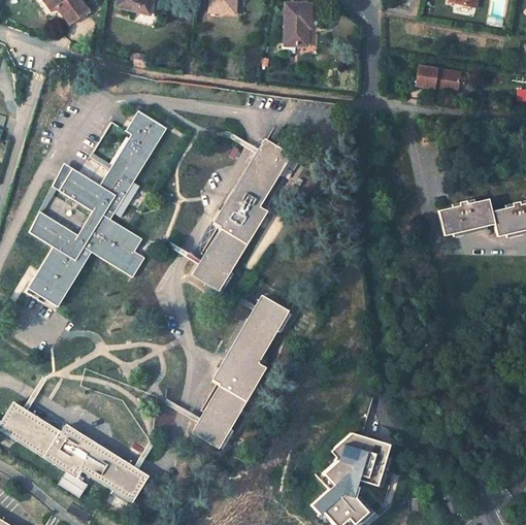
[(48,0),(50,1),(46,4),(53,13),(59,9),(70,27),(89,13),(79,0),(48,0)]
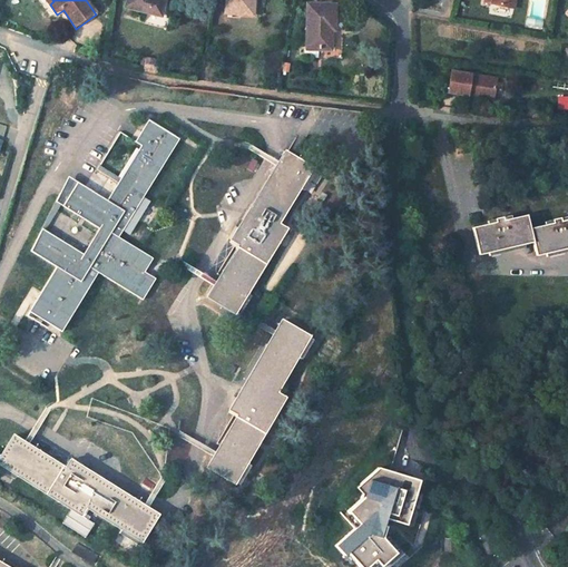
[(126,0),(125,8),(162,18),(164,6),(153,3),(153,0),(126,0)]
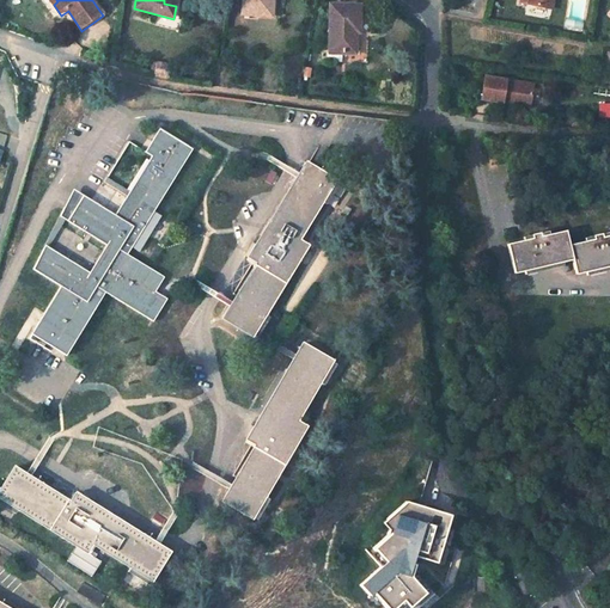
[(244,0),(243,16),(274,19),(275,0),(244,0)]
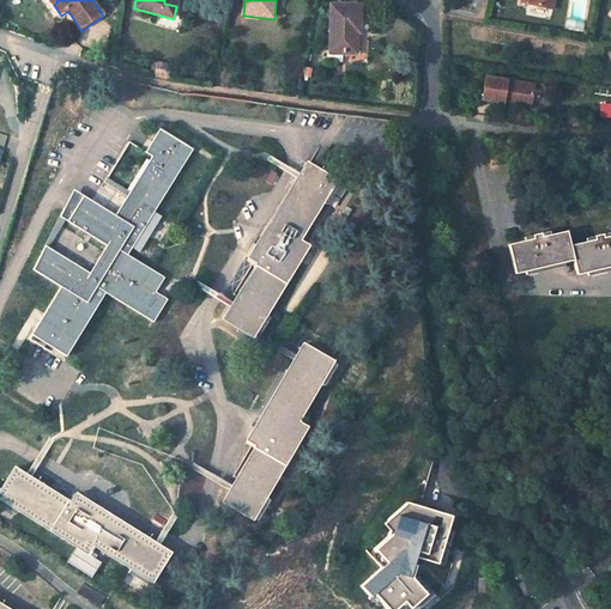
[(560,12),(561,0),(549,0),(548,10),(560,12)]
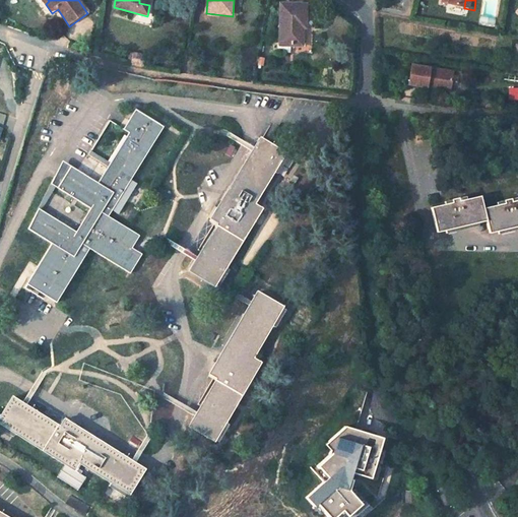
[(279,6),(278,45),(289,46),(289,48),(301,49),(301,30),(305,30),(305,7),(279,6)]
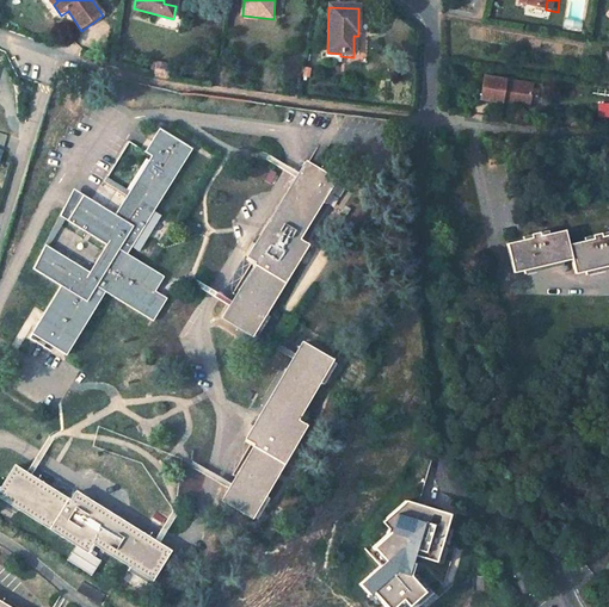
[(541,91),(490,81),(486,105),(509,109),(509,105),(526,107),(526,104),(537,106),(541,91)]
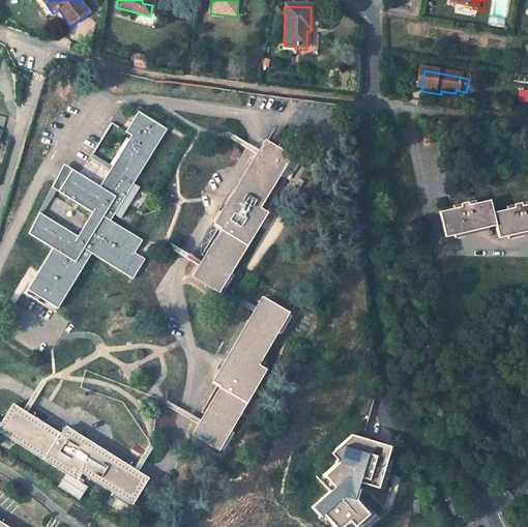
[(527,95),(518,94),(518,103),(527,104),(527,95)]
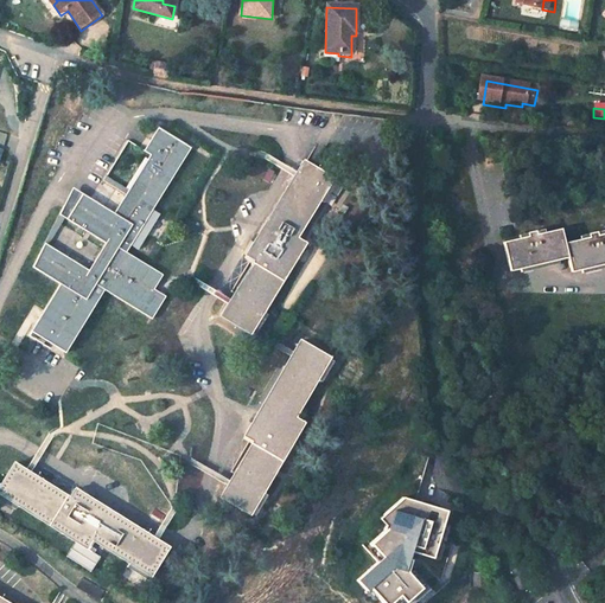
[(74,187),(59,215),(99,238),(107,243),(100,255),(99,255),(90,269),(45,242),(33,268),(61,284),(31,332),(67,353),(106,292),(152,320),(166,296),(154,289),(164,274),(128,251),(193,147),(166,130),(159,127),(145,149),(151,154),(115,212),(74,187)]
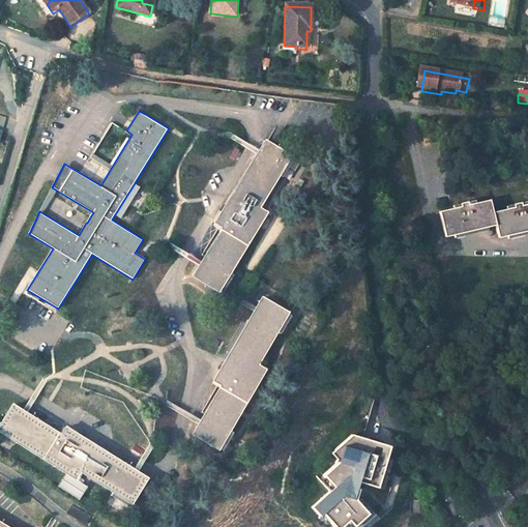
[(428,125),(427,136),(435,137),(436,127),(428,125)]
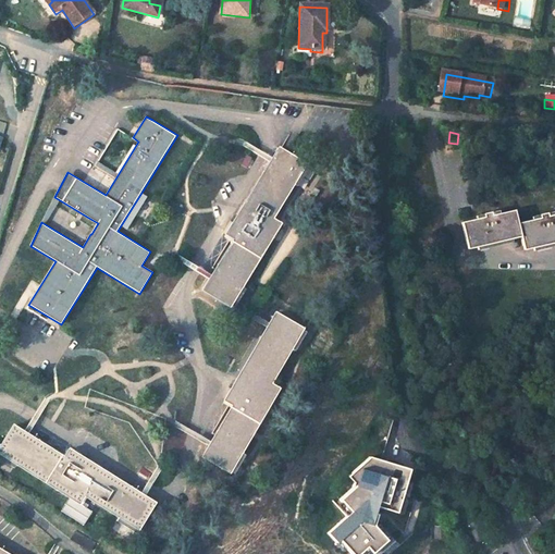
[(206,285),(232,300),(284,219),(275,213),(309,162),(283,145),(229,230),(237,235),(206,285)]
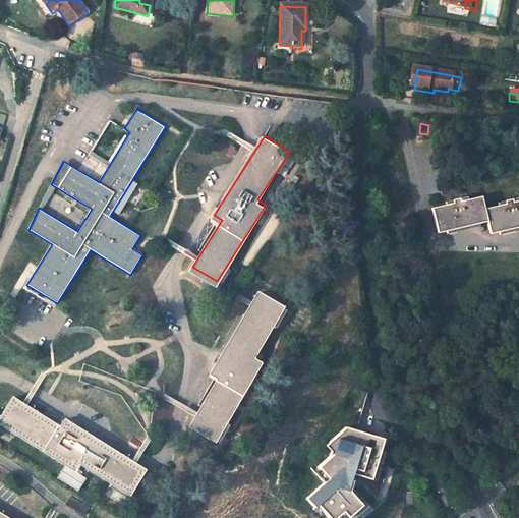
[(434,212),(439,236),(488,227),(491,239),(518,233),(518,208),(515,209),(515,206),(507,208),(507,211),(485,214),(483,203),(461,207),(461,204),(453,205),(453,209),(434,212)]
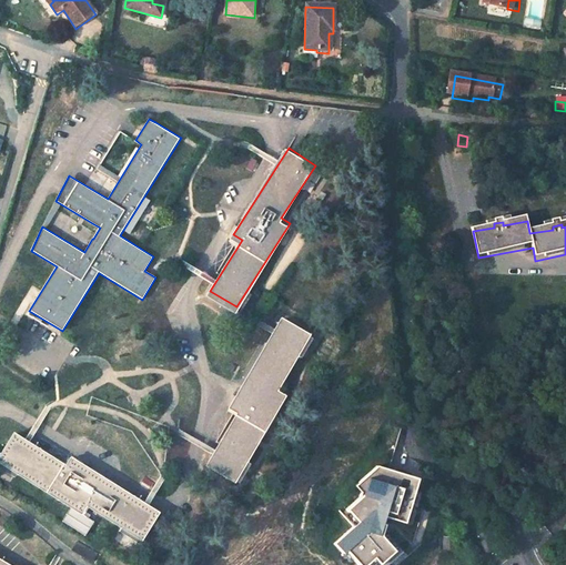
[(208,457),(234,474),(286,391),(278,385),(311,332),(285,315),(231,401),(240,406),(208,457)]
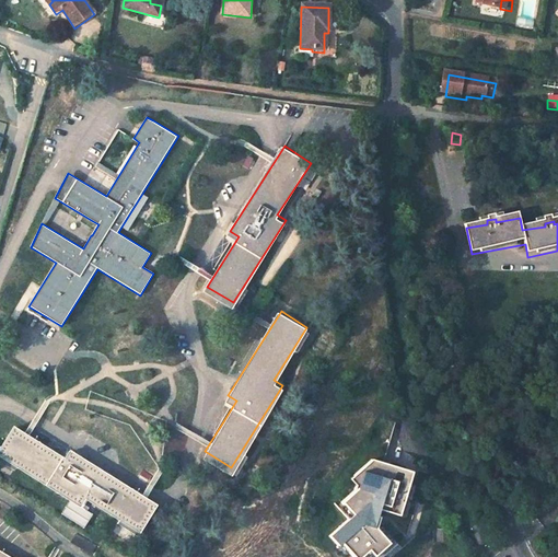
[(13,432),(0,455),(0,460),(83,507),(88,499),(143,529),(158,502),(70,453),(66,462),(13,432)]
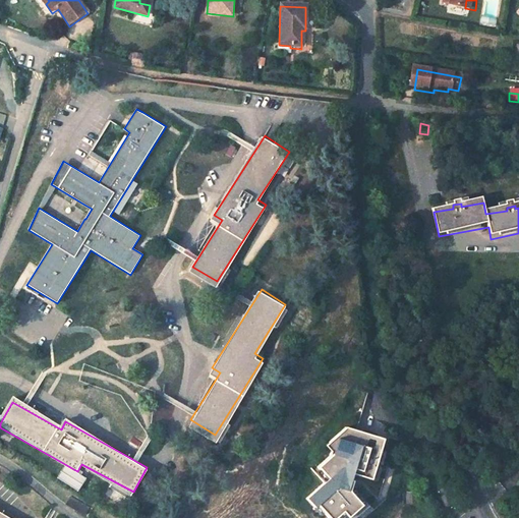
[(387,455),(387,443),(346,430),(326,449),(332,456),(316,471),(327,482),(304,502),(312,511),(315,508),(324,517),(369,517),(373,514),(355,494),(351,497),(347,492),(351,477),(379,485),(387,455)]
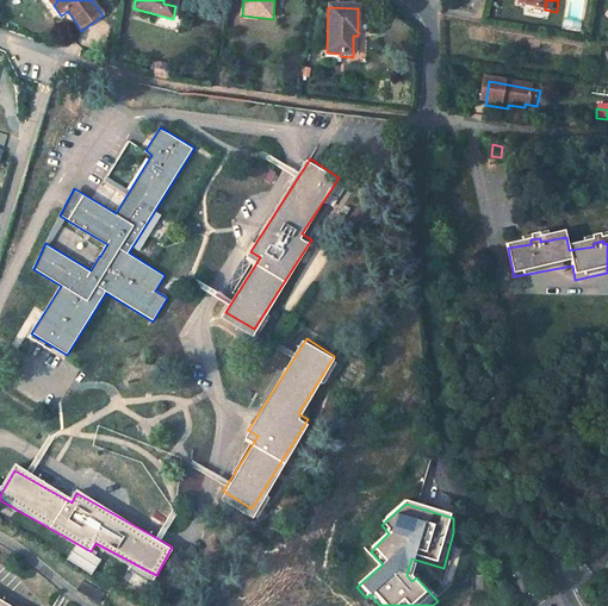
[(491,568),(478,568),(478,581),(491,581),(491,568)]
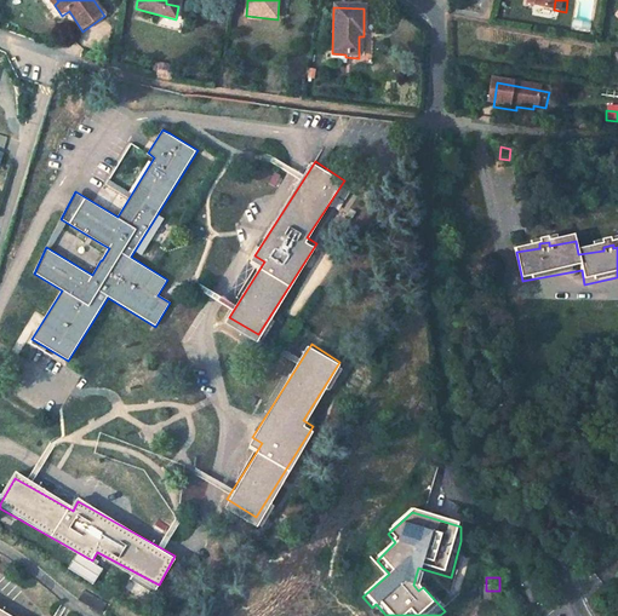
[(76,591),(99,604),(106,594),(83,581),(76,591)]
